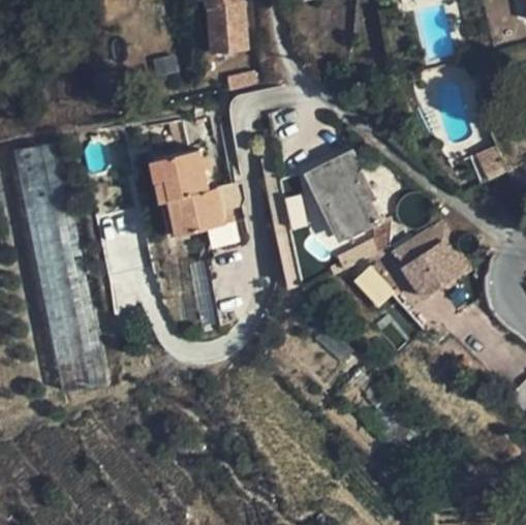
[(239,0),(200,0),(205,12),(205,56),(242,56),(241,6),(239,0)]
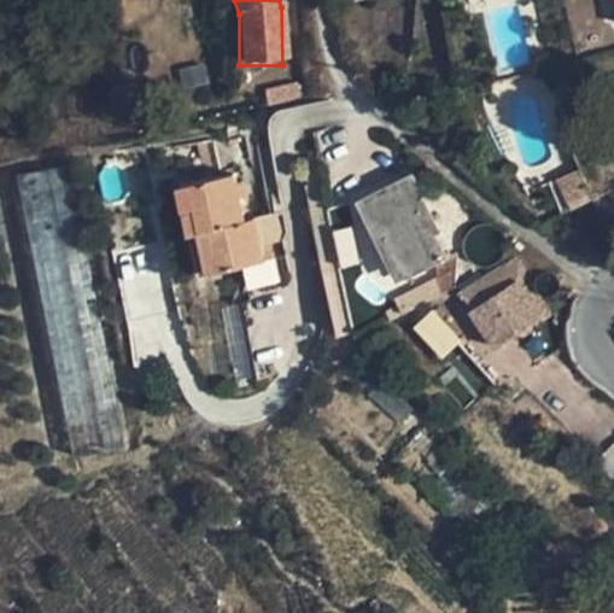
[(66,165),(18,175),(71,457),(121,449),(66,165)]
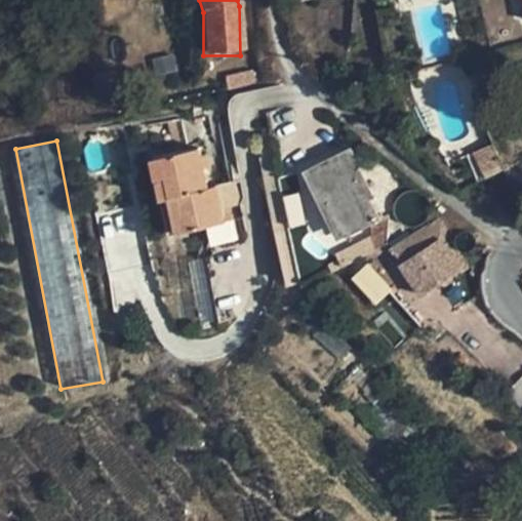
[(153,157),(157,179),(165,178),(175,235),(221,228),(214,190),(204,190),(198,150),(153,157)]
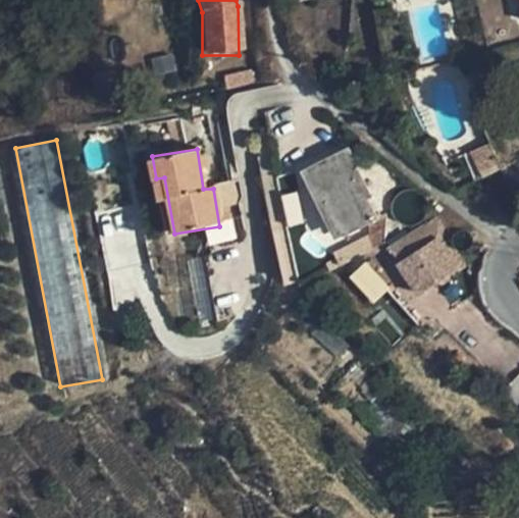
[(306,168),(330,217),(336,214),(347,232),(376,219),(368,203),(372,200),(348,150),(306,168)]
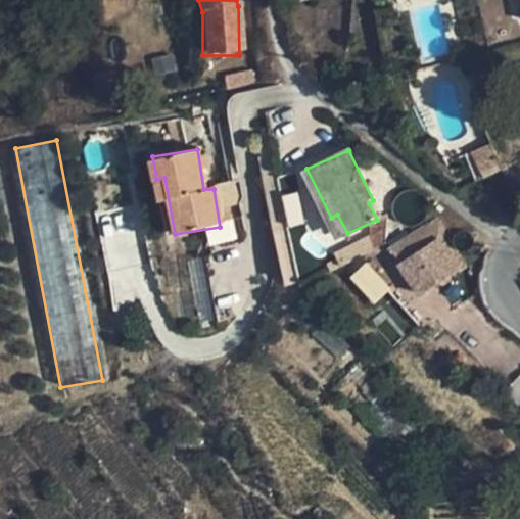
[(166,235),(175,234),(164,178),(156,179),(166,235)]
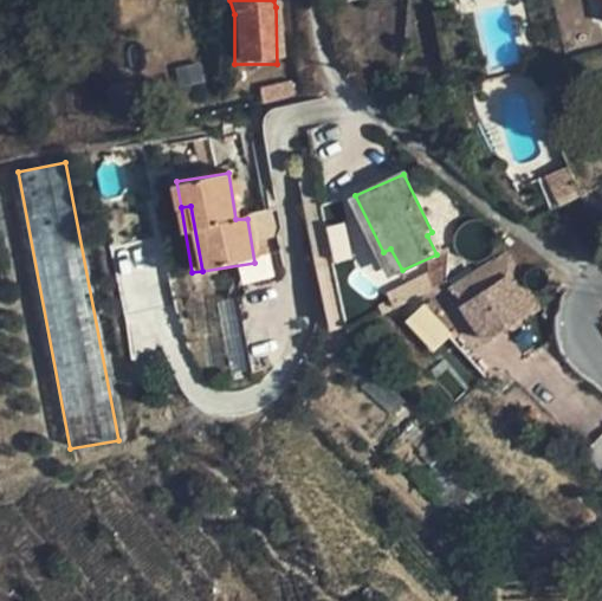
[(311,256),(329,252),(324,228),(305,232),(311,256)]
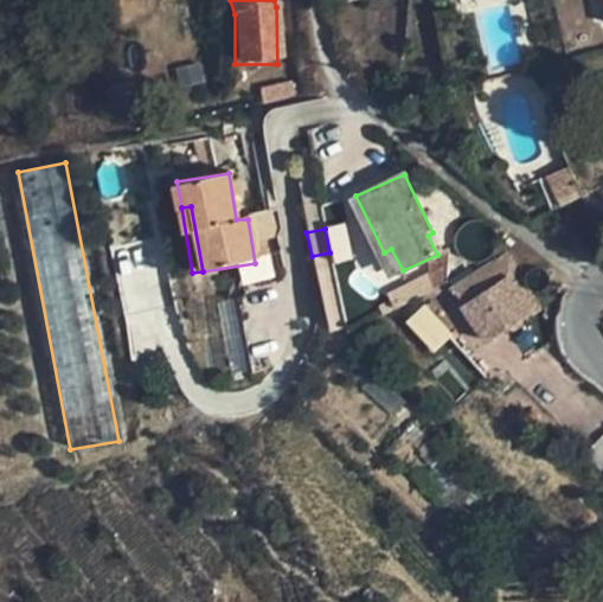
[(395,275),(403,270),(391,249),(384,253),(395,275)]
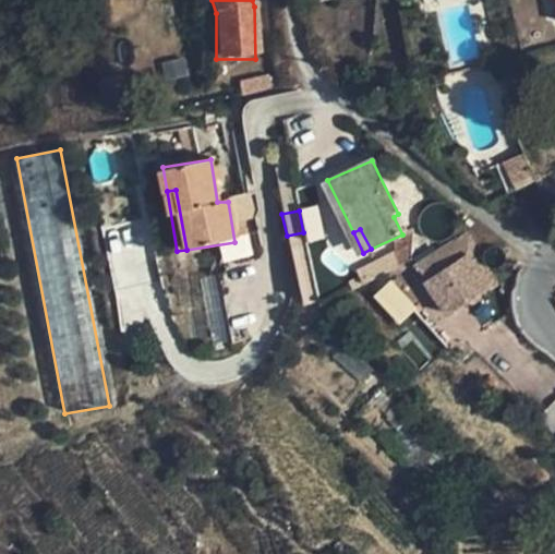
[(389,284),(374,294),(398,323),(411,312),(415,314),(433,299),(446,316),(487,289),(466,254),(445,266),(438,256),(417,271),(418,274),(395,290),(389,284)]
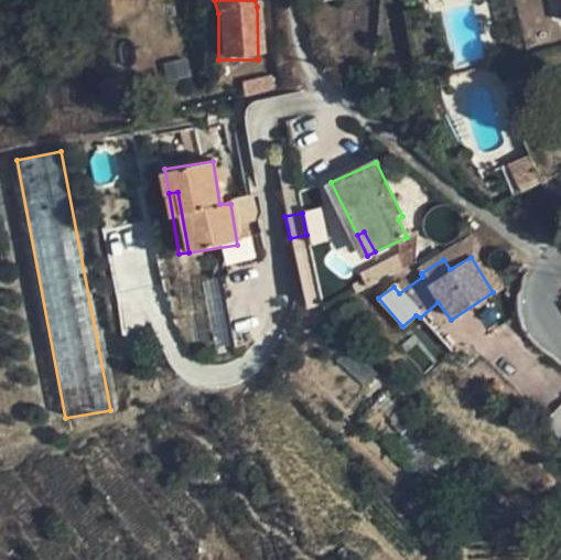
[(183,354),(226,347),(216,283),(172,290),(183,354)]
